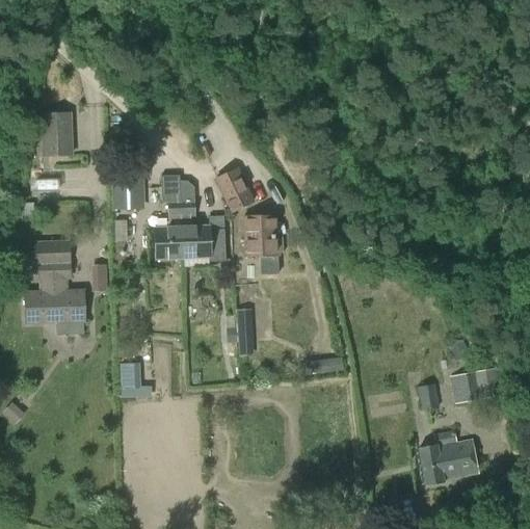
[(42,122),(38,163),(65,164),(69,123),(42,122)]
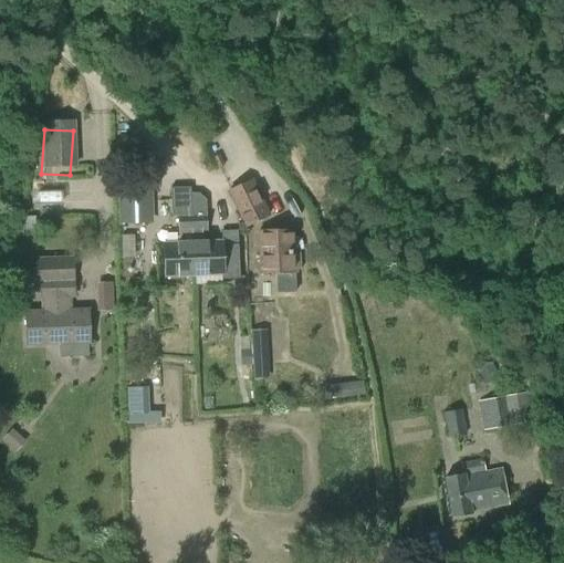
[(230,189),(248,225),(270,215),(252,178),(230,189)]
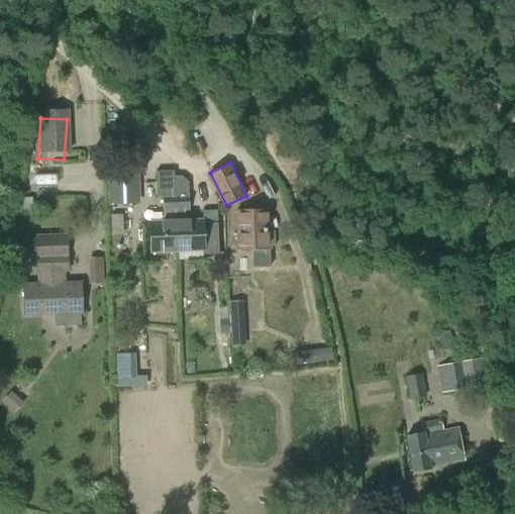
[(113,169),(114,202),(138,201),(137,168),(113,169)]
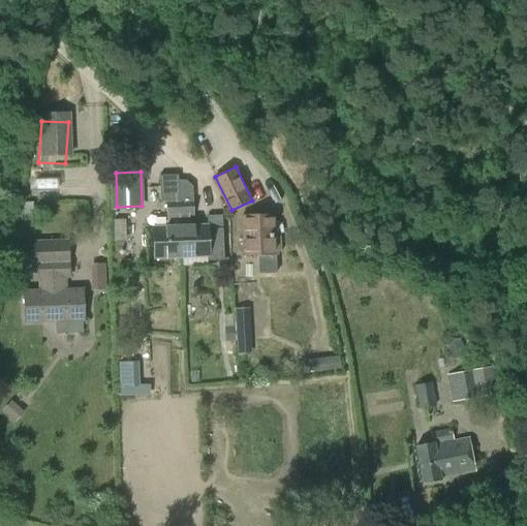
[(168,224),(155,224),(156,256),(183,255),(181,207),(181,203),(180,182),(180,179),(180,173),(161,174),(161,183),(162,200),(167,200),(167,208),(168,224)]
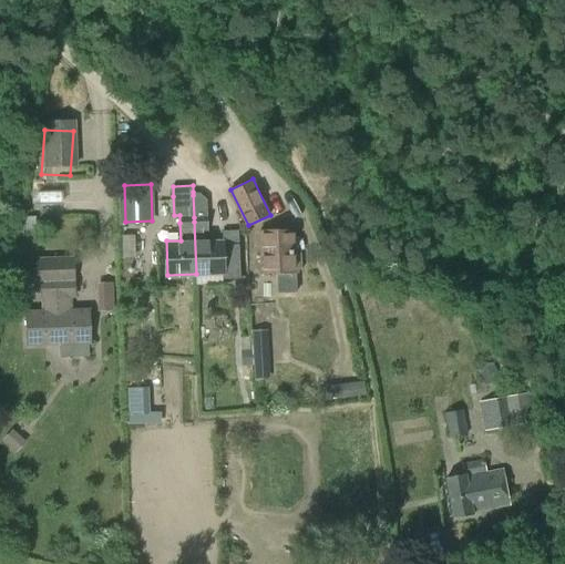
[(202,192),(193,192),(193,195),(194,217),(194,222),(196,274),(225,273),(225,277),(242,277),(242,258),(239,228),(223,228),(224,238),(211,239),(205,239),(205,231),(209,231),(208,222),(208,198),(202,192)]
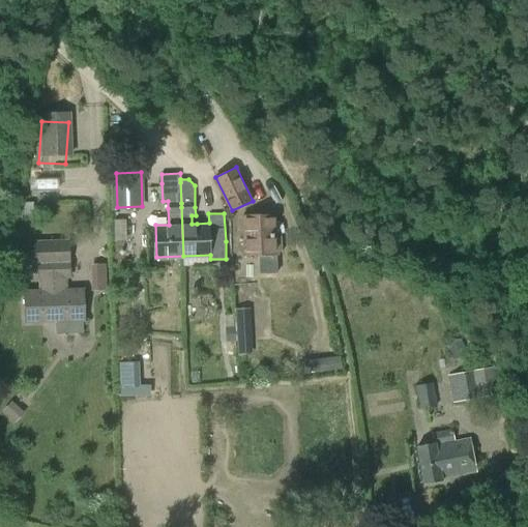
[(261,272),(279,271),(277,250),(283,250),(282,235),(276,235),(276,213),(244,214),(246,254),(260,253),(261,272)]
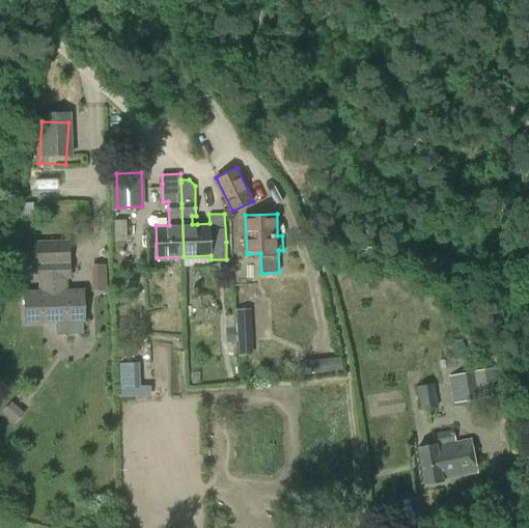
[(58,333),(85,332),(84,318),(85,318),(84,288),(67,289),(66,275),(71,275),(71,260),(70,240),(28,241),(29,261),(39,261),(40,276),(42,276),(42,290),(26,290),(27,321),(58,320),(58,333)]
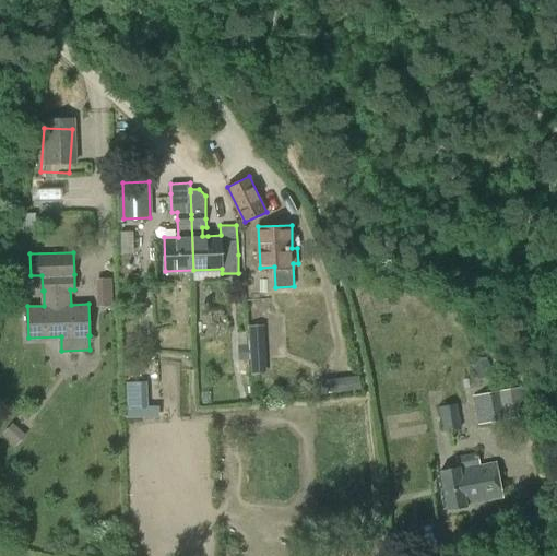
[(110,303),(111,274),(97,274),(96,302),(110,303)]
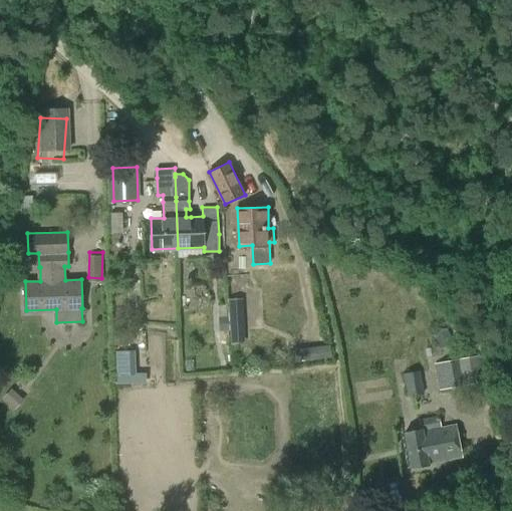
[(229,299),(232,342),(246,341),(243,298),(229,299)]
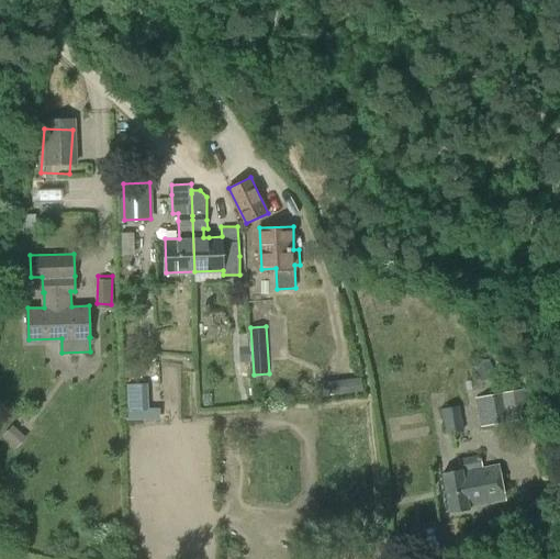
[(484,346),(479,330),(470,333),(476,349),(484,346)]
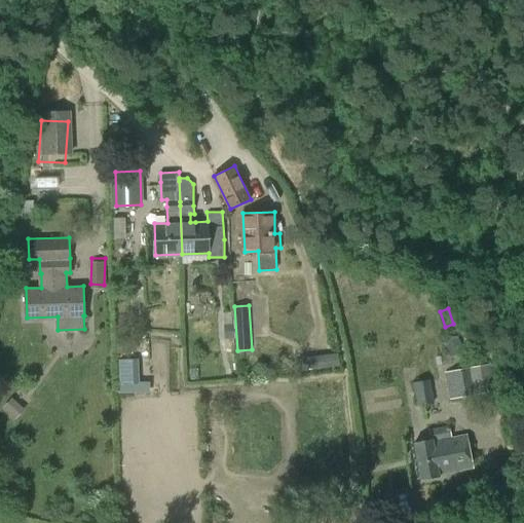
[(235,337),(234,312),(224,312),(226,338),(235,337)]
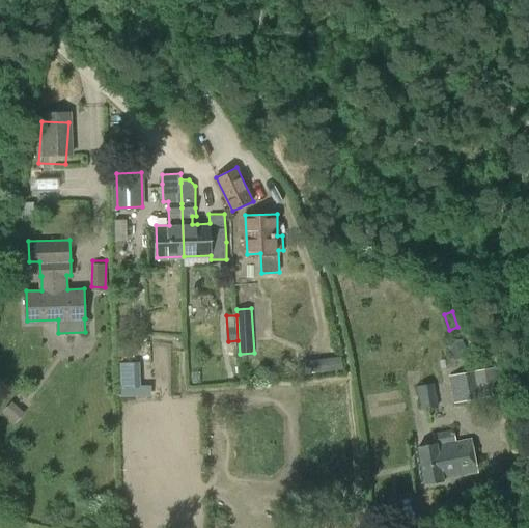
[(119,354),(139,353),(138,339),(118,340),(119,354)]
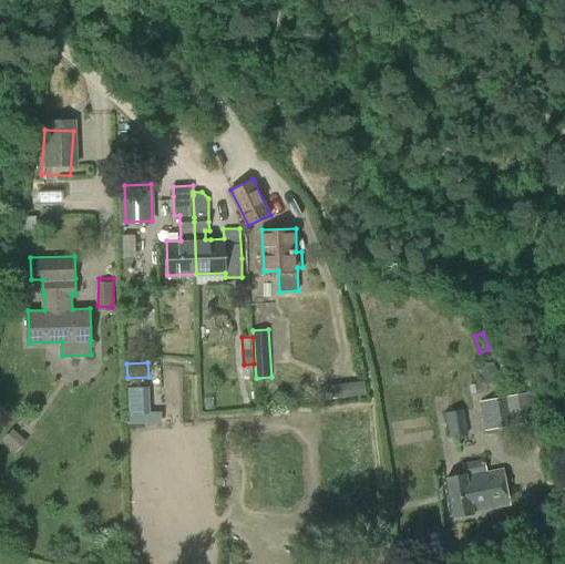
[(500,382),(496,366),(484,368),(488,385),(500,382)]
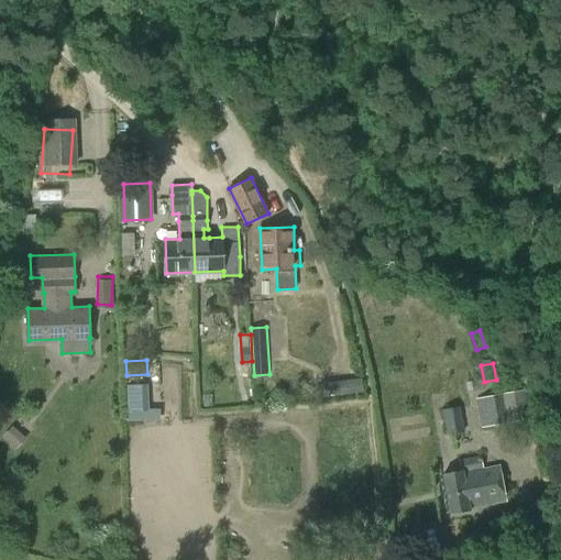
[(146,380),(127,381),(128,408),(147,407),(146,380)]
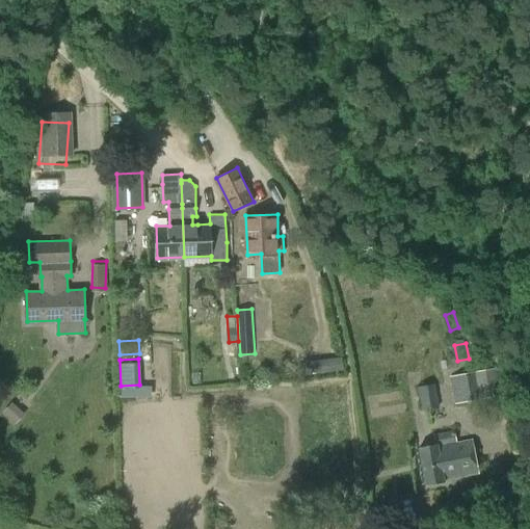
[(309,361),(310,375),(327,374),(326,360),(309,361)]
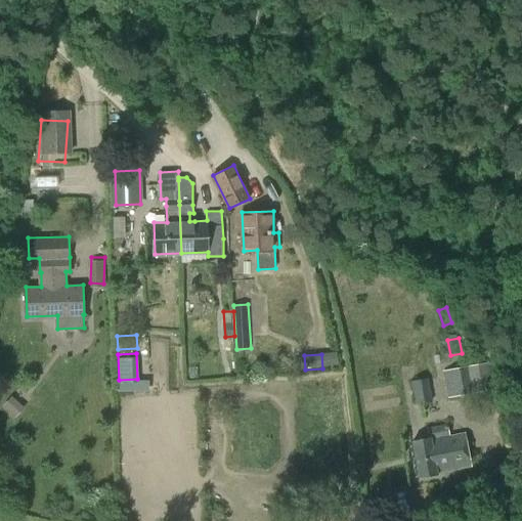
[(499,387),(494,361),(470,366),(469,364),(444,368),(448,396),(499,387)]
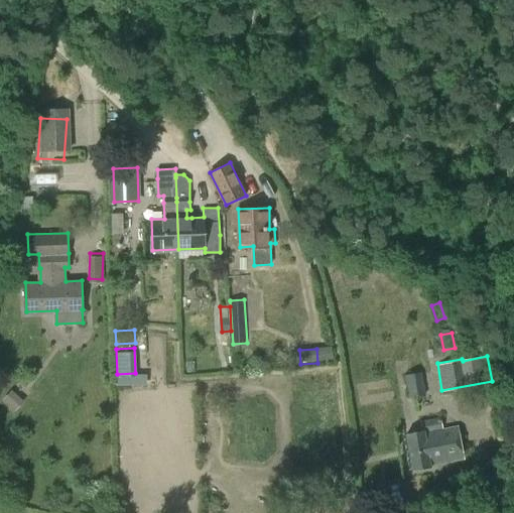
[(405,373),(409,396),(426,393),(423,371),(405,373)]
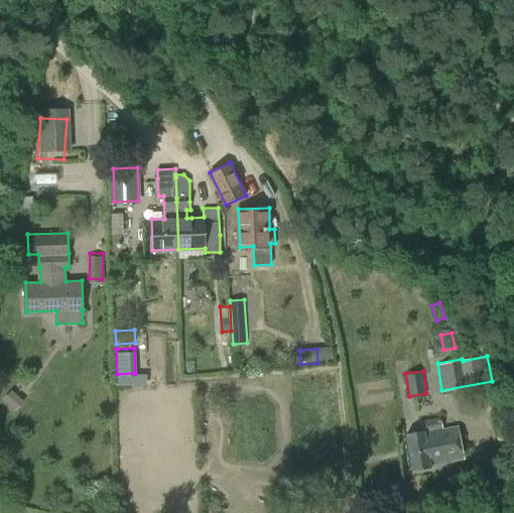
[(12,388),(4,397),(15,408),(23,399),(12,388)]
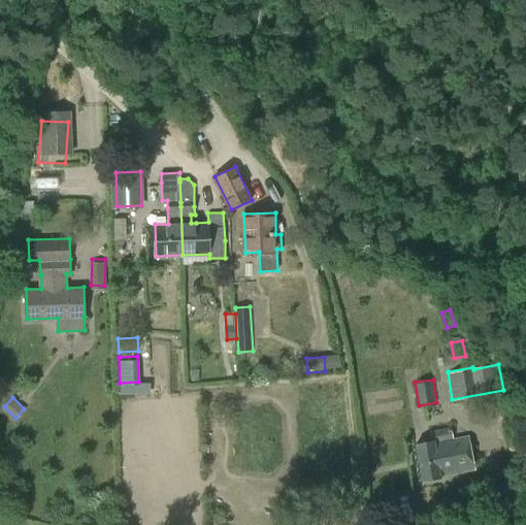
[(452,425),(430,429),(433,441),(417,445),(424,481),(441,478),(441,474),(475,468),(469,434),(454,437),(452,425)]
